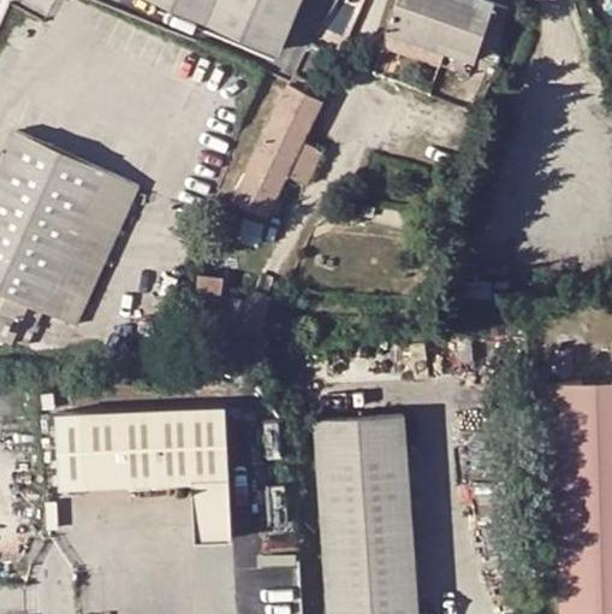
[(162,0),(266,46),(285,0),(162,0)]
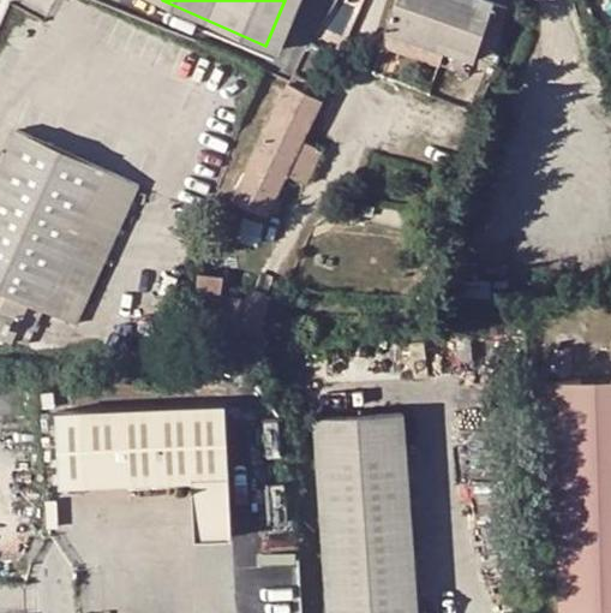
[(395,34),(472,59),(478,41),(492,45),(499,25),(485,21),(490,3),(480,0),(394,0),(381,46),(389,48),(395,34)]
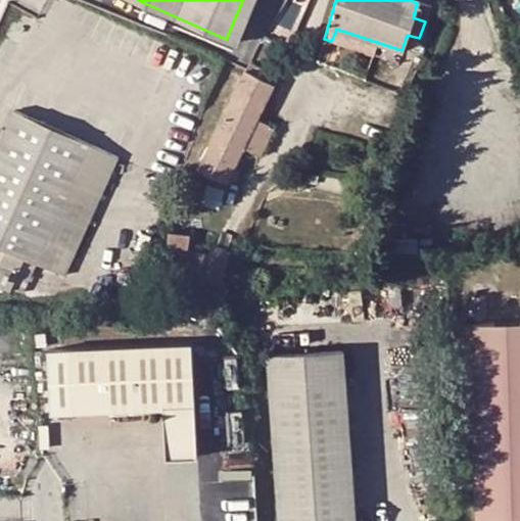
[(417,2),(413,17),(425,21),(429,6),(417,2)]
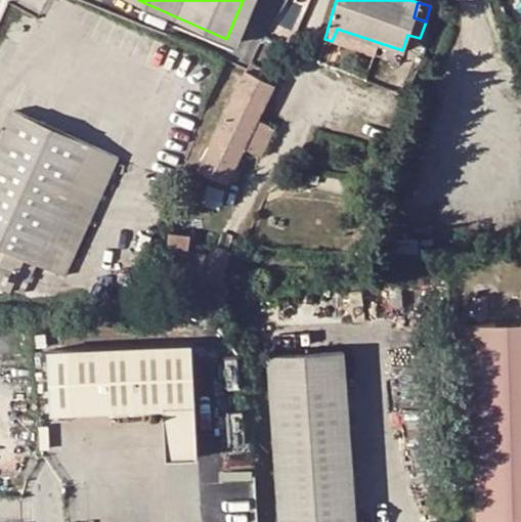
[(415,54),(420,38),(407,35),(402,50),(415,54)]
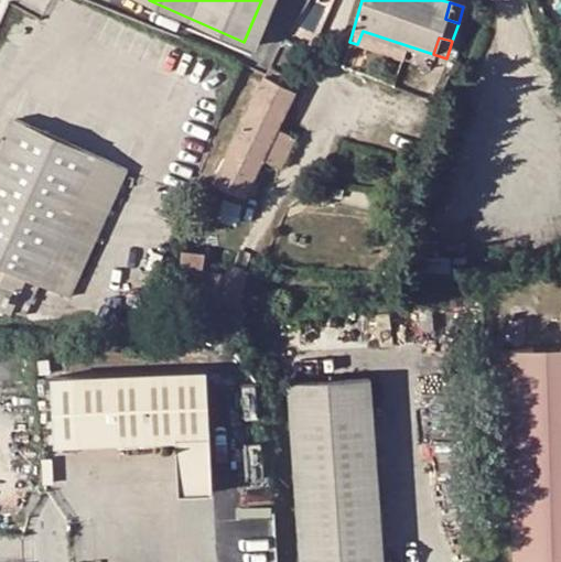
[(241,198),(258,164),(276,127),(291,93),(273,85),(276,78),(263,73),(212,184),(241,198)]
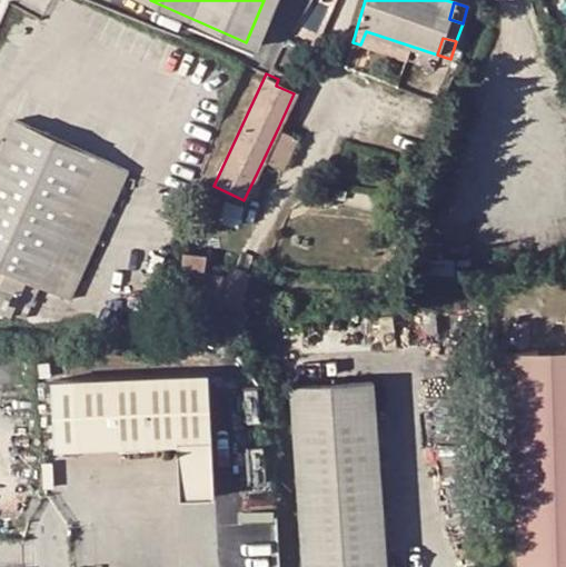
[(0,314),(7,317),(22,281),(65,300),(122,173),(11,122),(0,147),(0,314)]
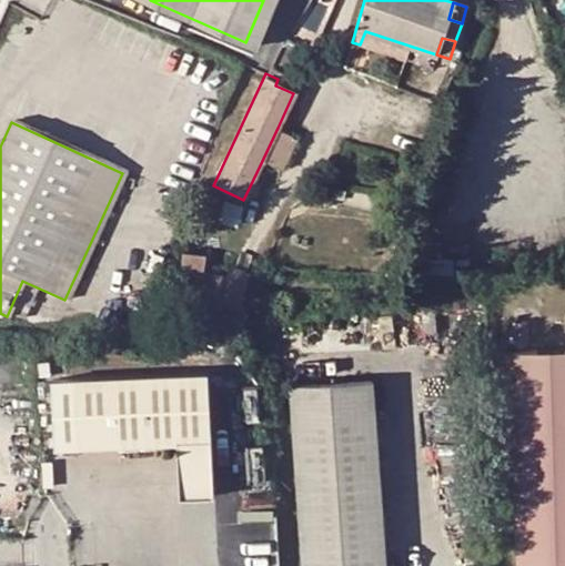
[(278,128),(260,165),(273,172),(278,174),(294,135),(290,133),(278,128)]
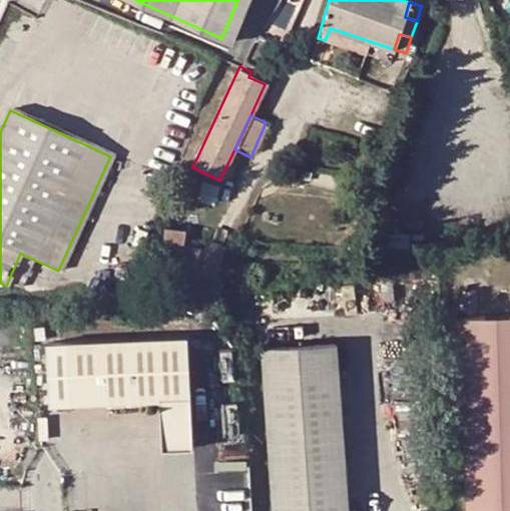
[(200,183),(196,199),(212,203),(216,187),(200,183)]
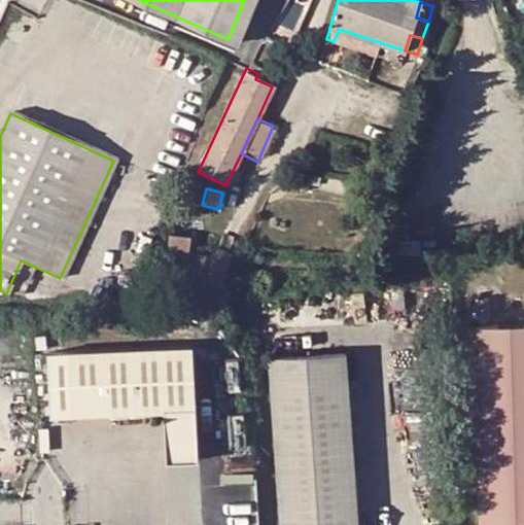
[(163,271),(181,273),(183,263),(191,206),(173,204),(163,271)]
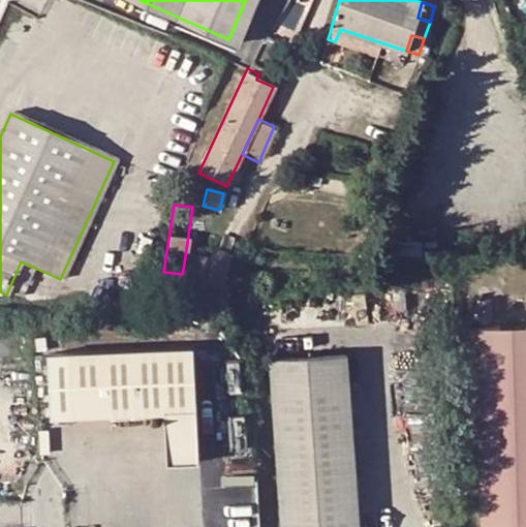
[(180,292),(199,296),(204,267),(184,264),(182,274),(181,284),(180,292)]
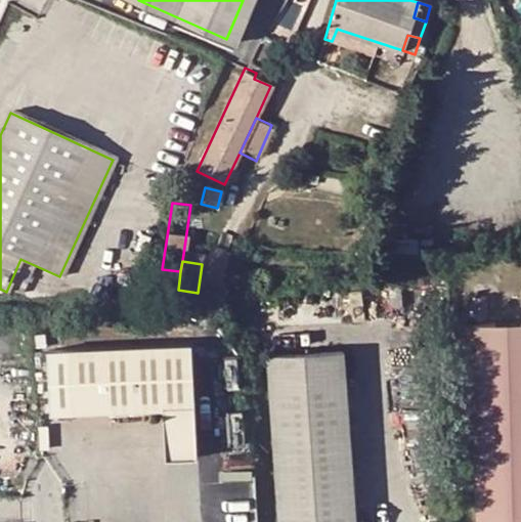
[(179,281),(180,271),(162,269),(161,279),(179,281)]
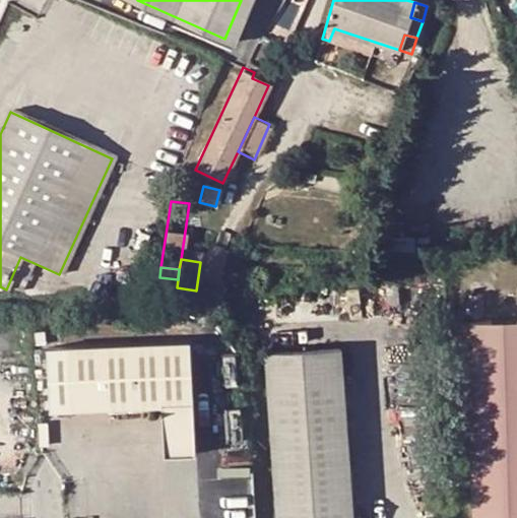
[(392,284),(381,285),(383,308),(393,307),(392,284)]
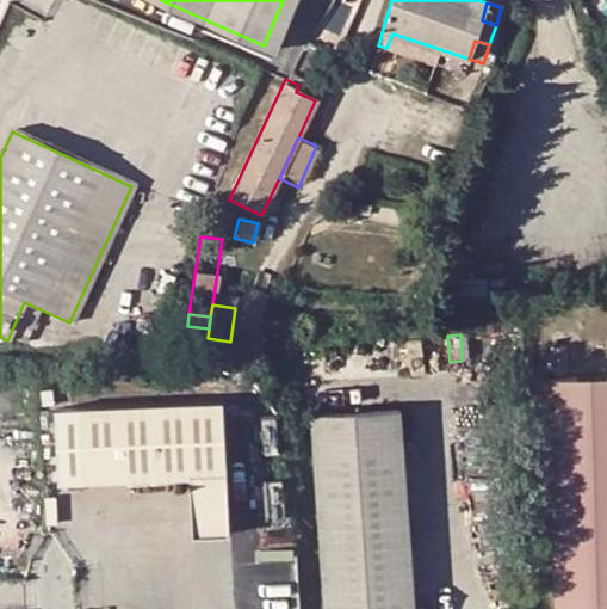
[(606,608),(606,380),(545,382),(551,608),(606,608)]
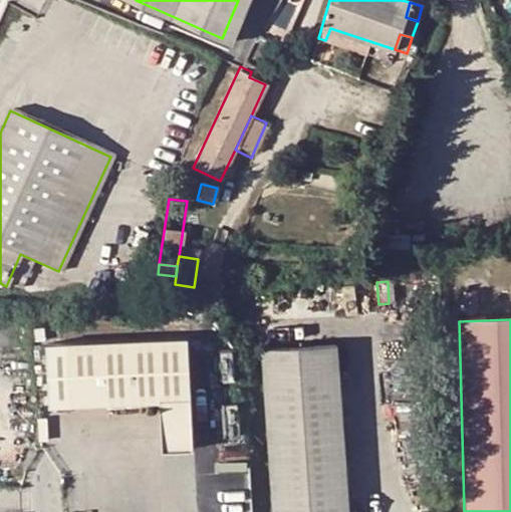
[(189,341),(47,346),(50,410),(160,407),(162,457),(193,456),(189,341)]
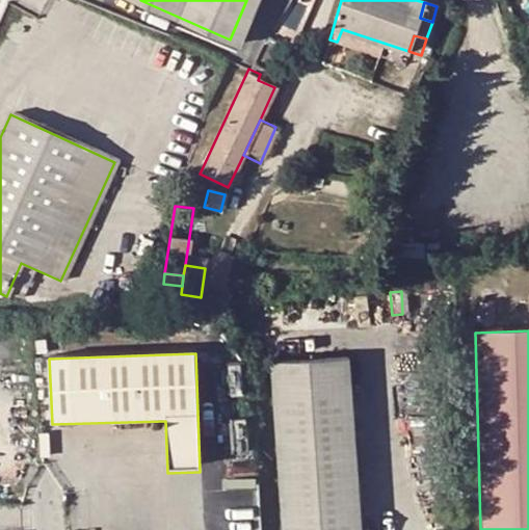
[(360,529),(354,356),(272,359),(280,529),(360,529)]
